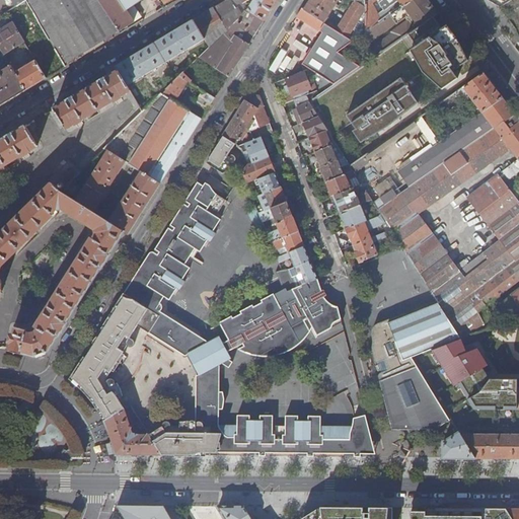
[(26,0),(65,64),(119,31),(97,0),(11,0),(16,6),(17,6),(26,0)]
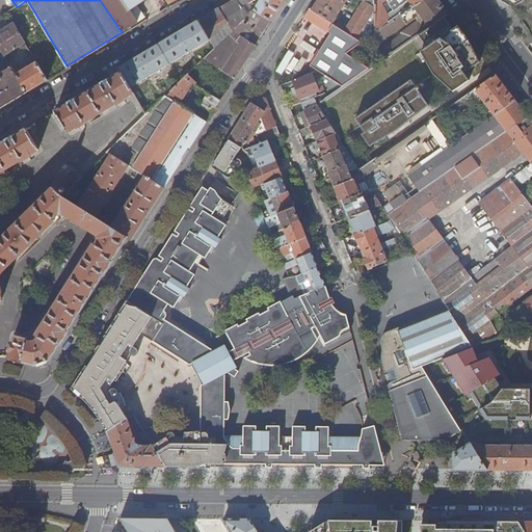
[(100,0),(122,32),(137,23),(129,10),(122,0),(165,0),(168,4),(175,0),(100,0)]
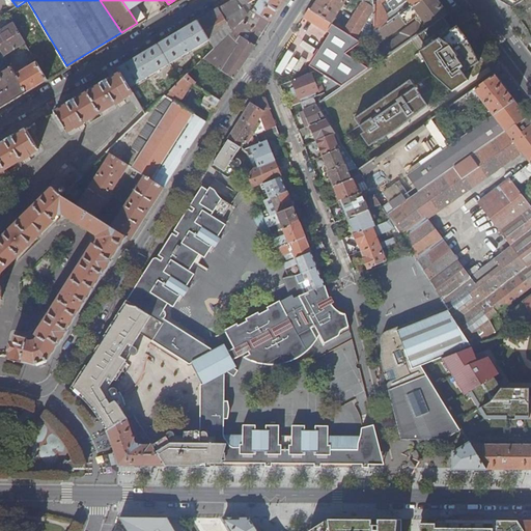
[(121,0),(129,10),(137,5),(144,0),(121,0)]
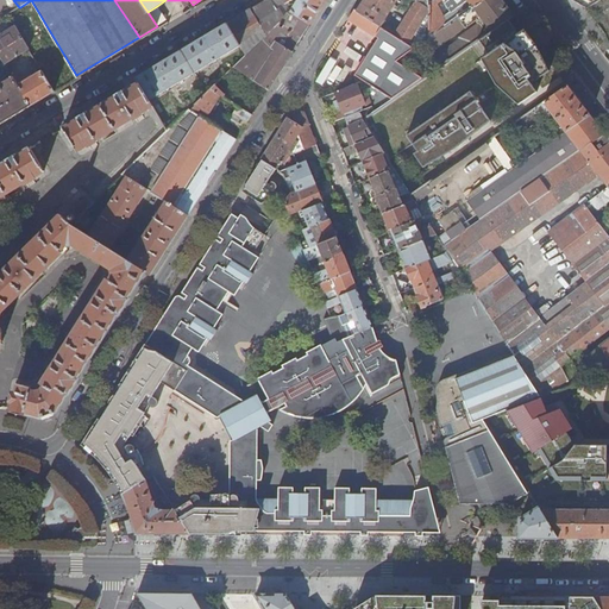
[(267,36),(290,12),(283,0),(264,0),(251,8),(267,36)]
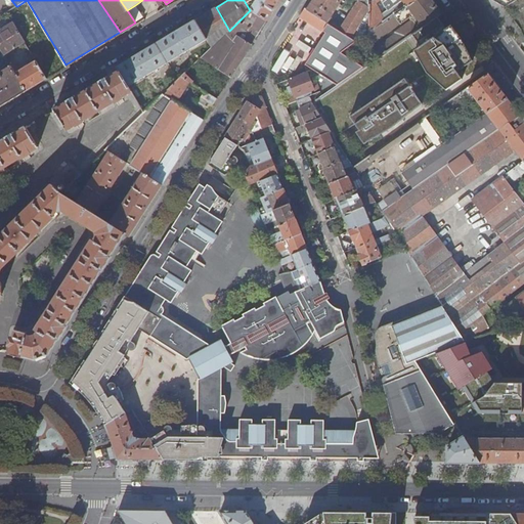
[(267,20),(279,0),(244,0),(250,10),(267,20)]
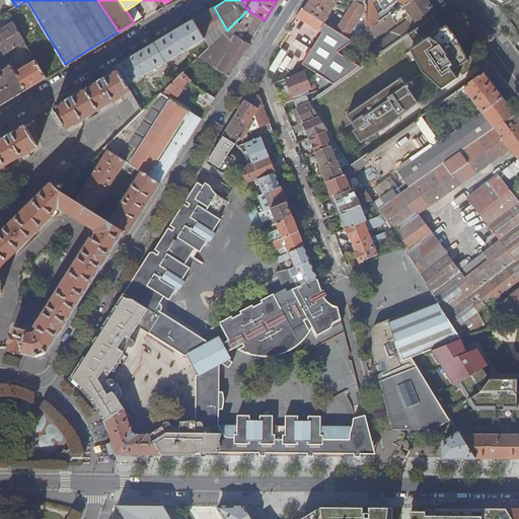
[(309,0),(304,9),(324,23),(329,16),(328,15),(335,6),(338,8),(340,6),(337,4),(338,1),(339,1),(339,0),(309,0)]
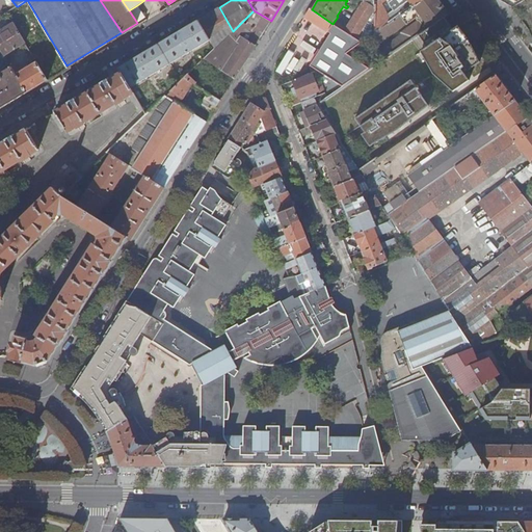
[(361,0),(365,2),(375,9),(375,4),(374,0),(361,0)]
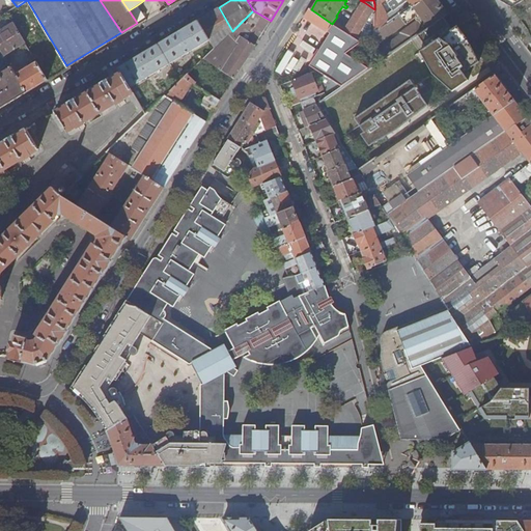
[(419,34),(444,18),(449,15),(438,0),(423,0),(397,19),(391,23),(374,34),(366,40),(372,49),(414,20),(415,18),(414,17),(418,14),(423,21),(420,24),(420,23),(418,22),(401,33),(401,36),(376,53),(382,60),(419,34)]
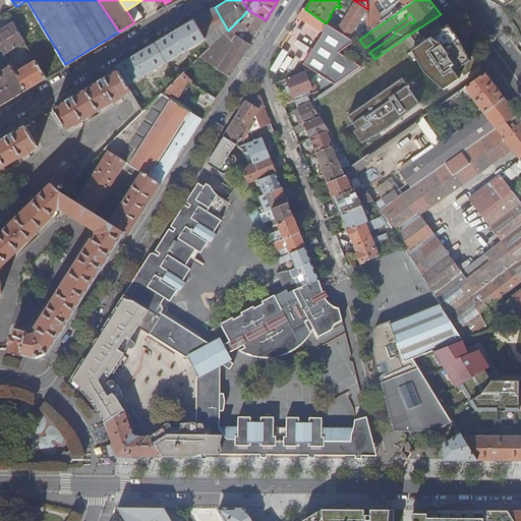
[(367,34),(384,22),(380,15),(372,0),(367,4),(367,9),(367,34)]
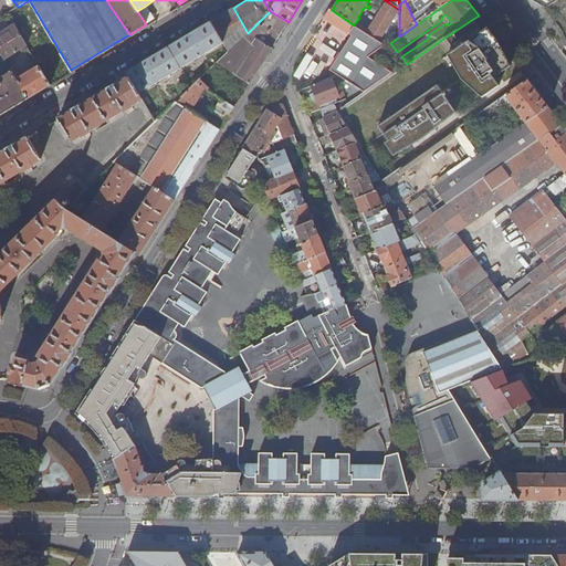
[(451,0),(417,0),(413,3),(419,12),(423,20),(451,0)]
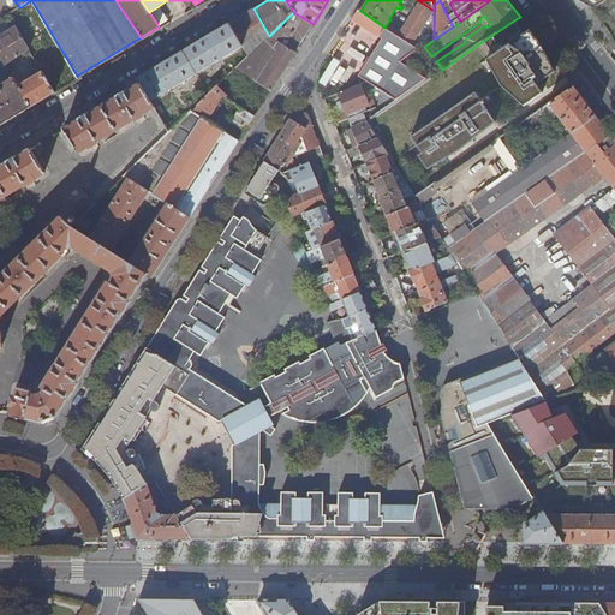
[(419,51),(424,47),(434,40),(434,11),(422,3),(402,33),(392,25),(389,30),(419,51)]
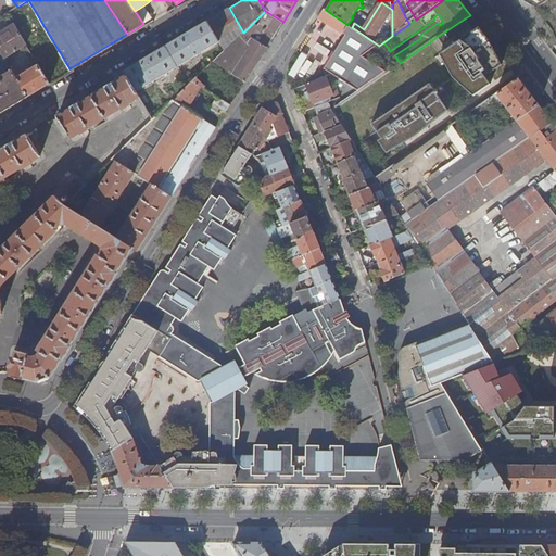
[(135,11),(143,24),(152,19),(143,5),(135,11)]
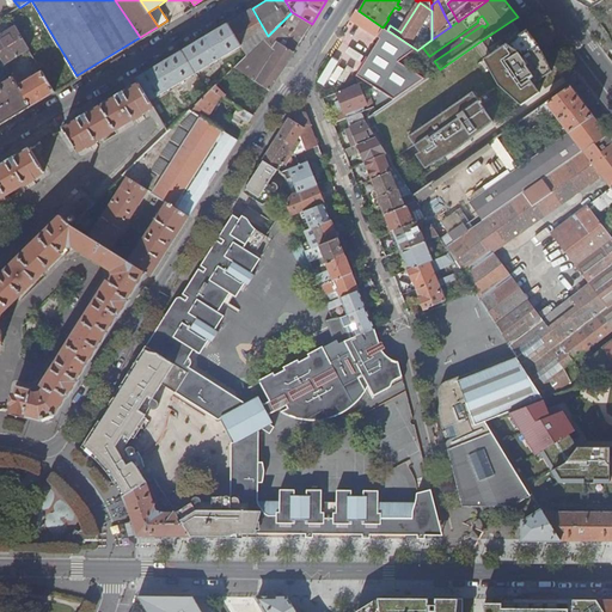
[(251,79),(269,90),(293,53),(268,36),(252,8),(227,24),(240,47),(246,55),(233,68),(251,79)]
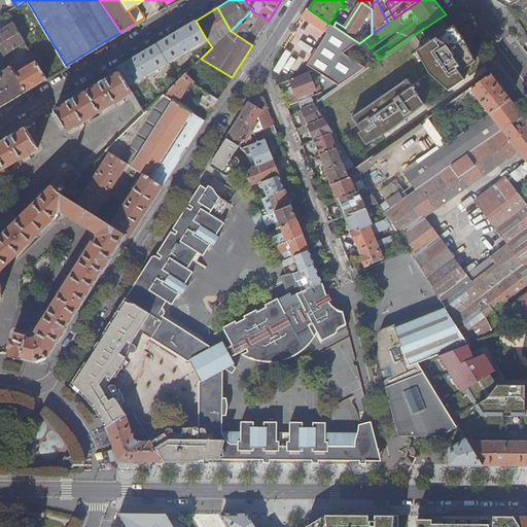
[(309,9),(307,8),(302,16),(328,33),(307,65),(315,70),(314,71),(316,78),(321,91),(322,93),(324,97),(366,68),(350,58),(345,54),(351,49),(359,43),(334,26),(329,24),(309,9)]
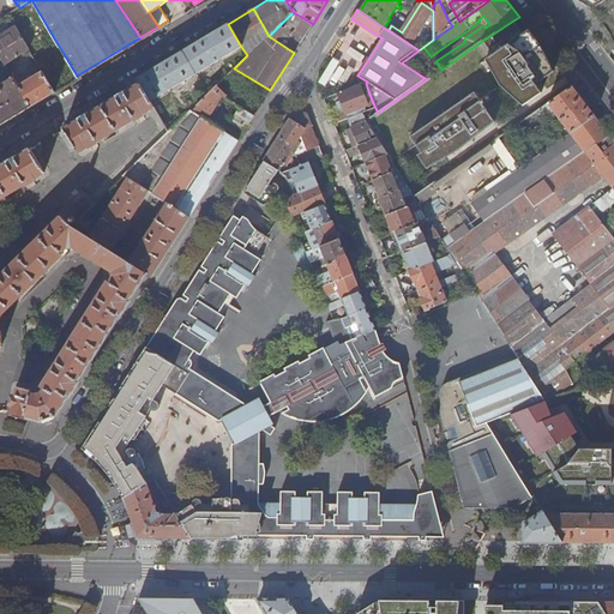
[(269,36),(294,53),(313,24),(293,12),(269,36)]
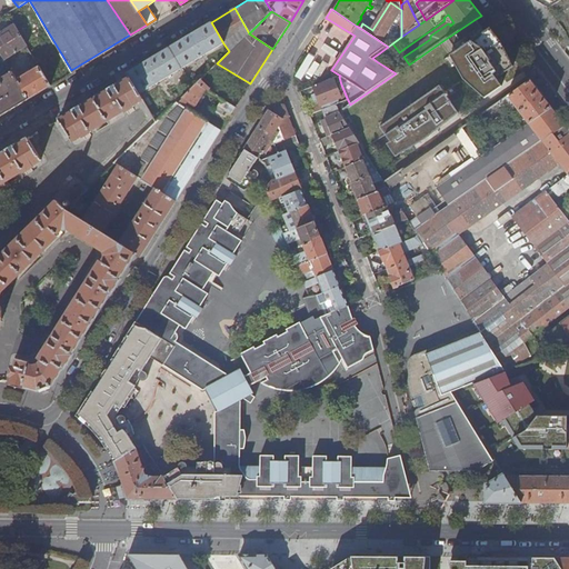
[(426,20),(421,12),(415,17),(419,25),(426,20)]
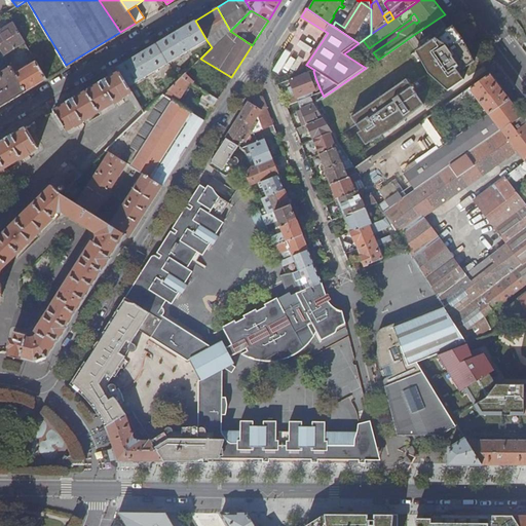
[(440,17),(415,34),(424,47),(418,51),(450,94),(465,81),(460,75),(480,60),(454,27),(449,30),(440,17)]
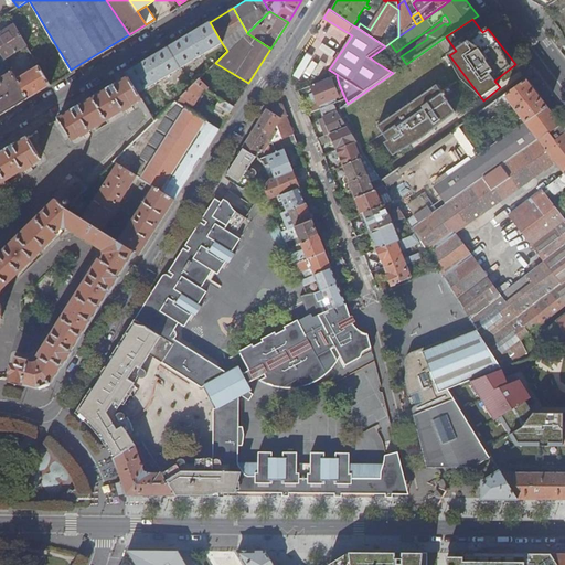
[(222,43),(210,22),(125,73),(127,77),(128,77),(138,93),(222,43)]
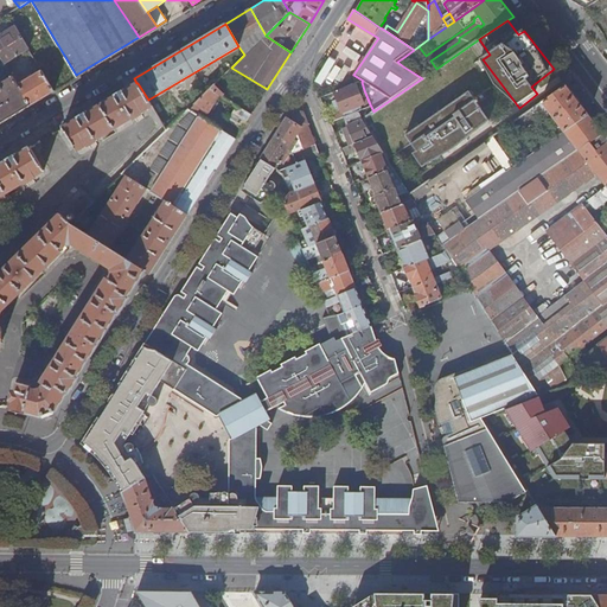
[(0,55),(5,63),(29,49),(26,44),(14,25),(6,31),(5,30),(0,32),(0,55)]
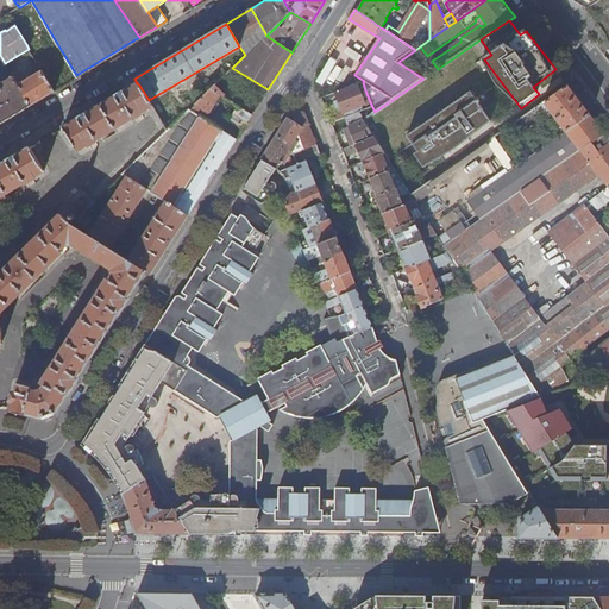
[(12,75),(30,106),(54,92),(42,70),(24,81),(18,73),(12,75)]
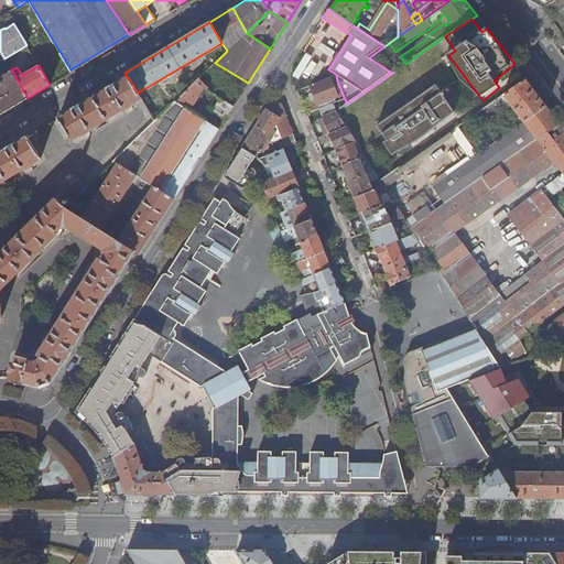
[(0,114),(28,98),(11,69),(0,76),(0,114)]
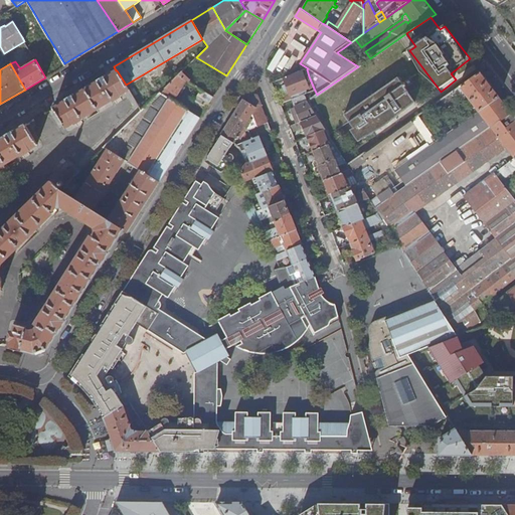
[(117,70),(116,70),(105,77),(104,76),(97,80),(98,81),(73,97),(72,96),(65,100),(65,101),(53,108),(64,128),(73,123),(74,124),(81,120),(81,119),(112,101),(113,101),(121,97),(121,96),(129,91),(126,84),(117,70)]
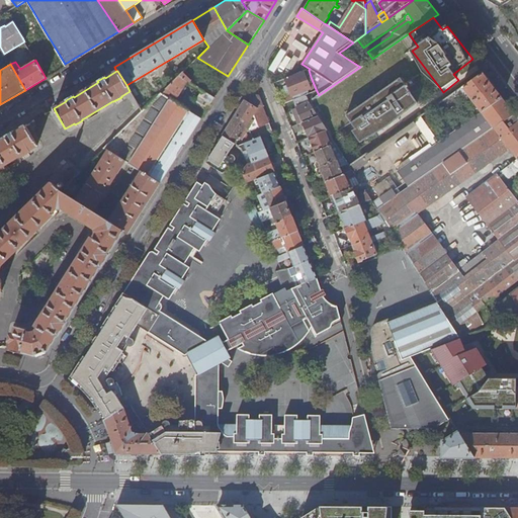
[(192,80),(183,71),(178,76),(187,81),(189,82),(192,80)]
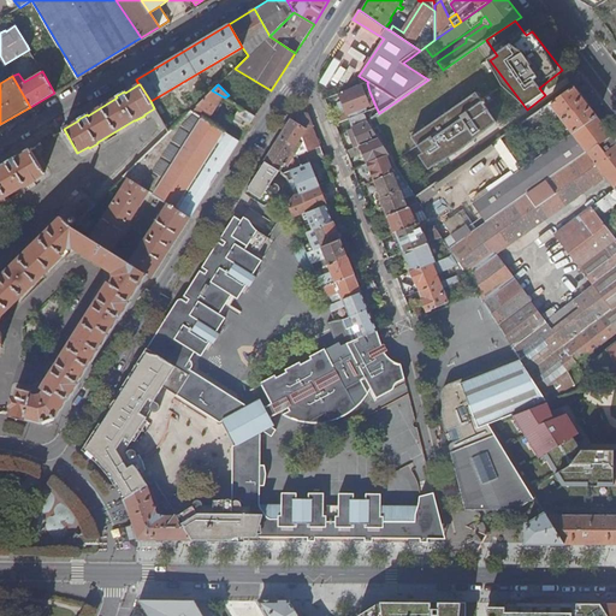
[(361,86),(331,98),(333,101),(341,99),(342,101),(337,104),(341,110),(345,108),(347,112),(348,114),(365,108),(368,107),(369,108),(375,106),(369,92),(365,94),(361,86)]
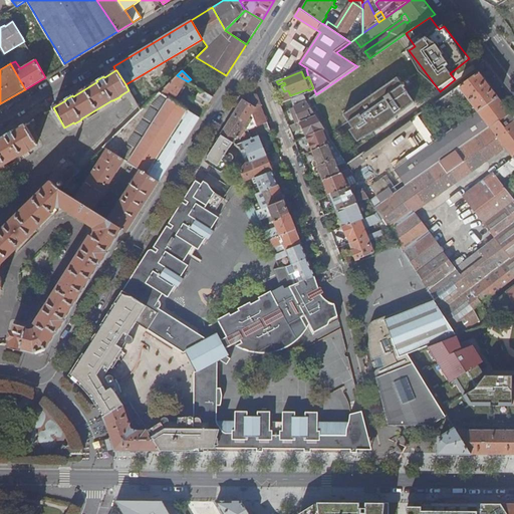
[(498,97),(480,73),(451,92),(457,101),(465,95),(477,111),(498,97)]
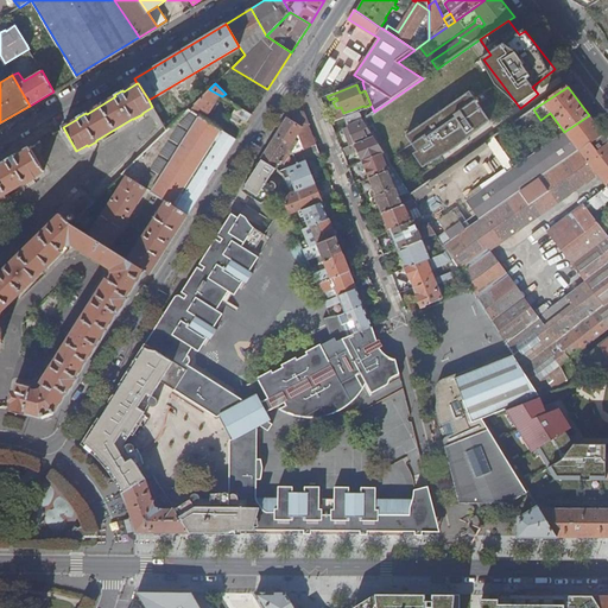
[(492,124),(464,88),(403,132),(413,147),(410,151),(425,171),(455,152),(469,139),(492,124)]
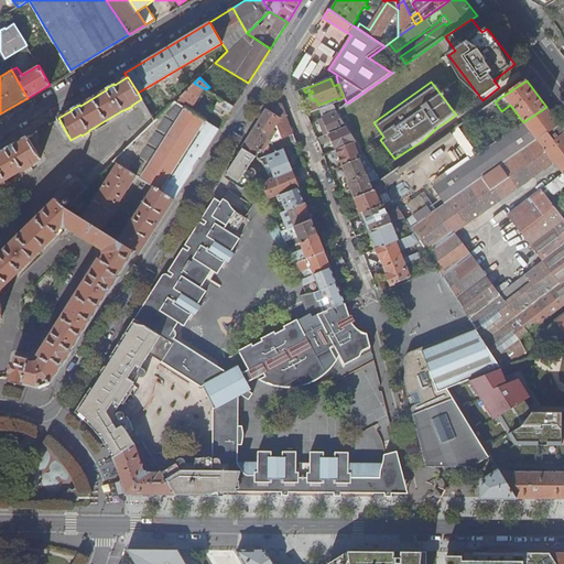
[(194,83),(179,97),(193,106),(204,88),(194,83)]
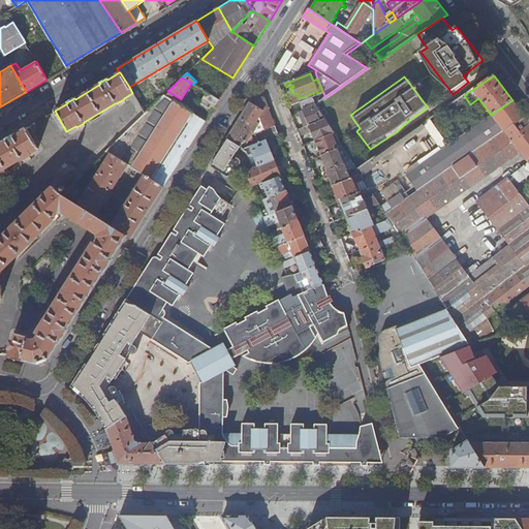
[(199,104),(211,112),(218,99),(208,93),(199,104)]
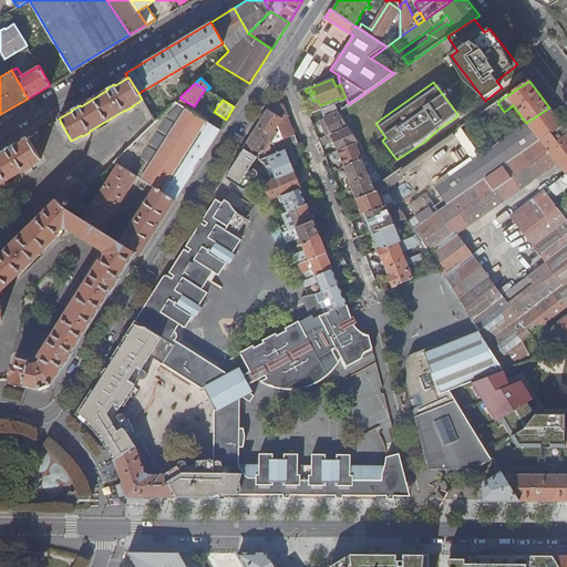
[(306,107),(308,115),(321,110),(338,103),(336,100),(320,105),(319,103),(306,107)]
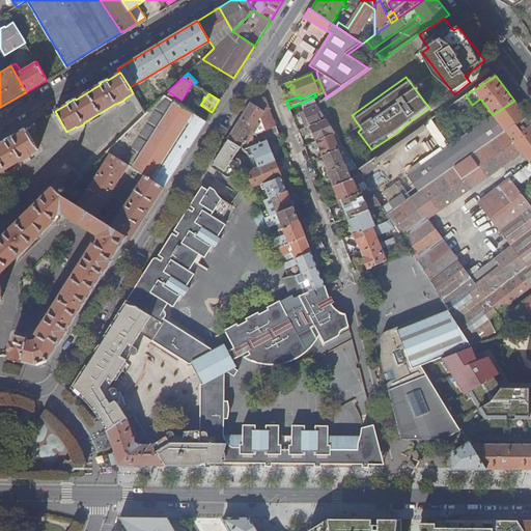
[(316,96),(301,103),(310,126),(326,119),(316,105),(327,98),(325,93),(316,96)]
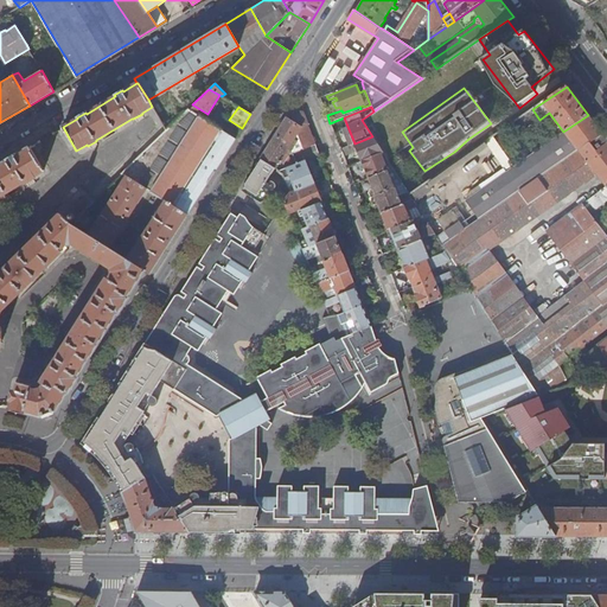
[(166,132),(161,136),(122,174),(126,176),(146,190),(164,200),(186,215),(235,139),(189,109),(166,132)]
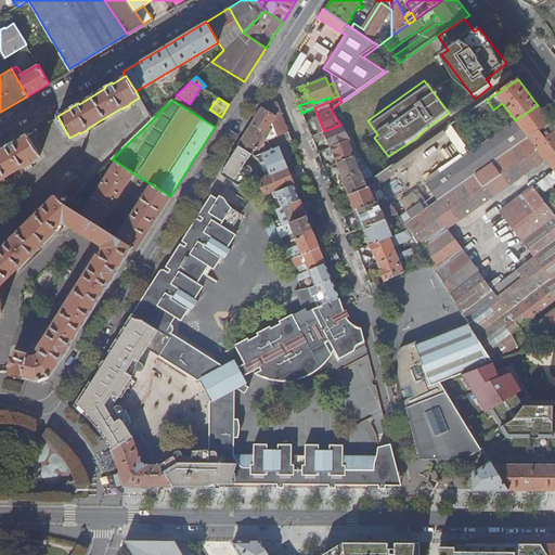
[(267,103),(239,146),(252,156),(253,157),(270,151),(267,141),(288,132),(276,103),(267,103)]
